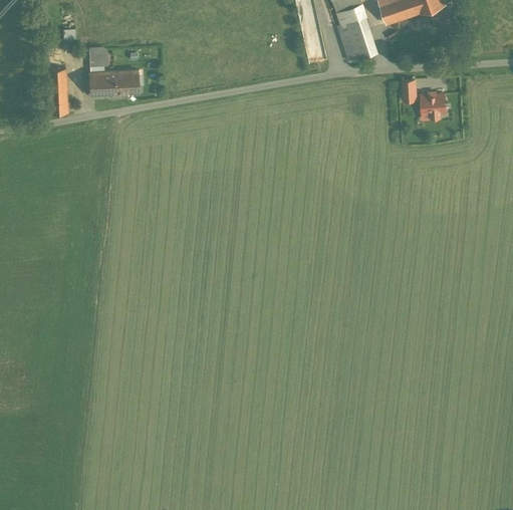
[(361,0),(332,0),(337,14),(363,5),(361,0)]
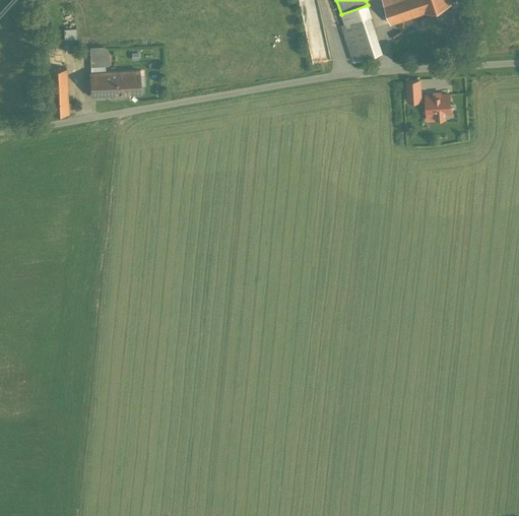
[(383,0),(392,25),(452,5),(449,0),(383,0)]
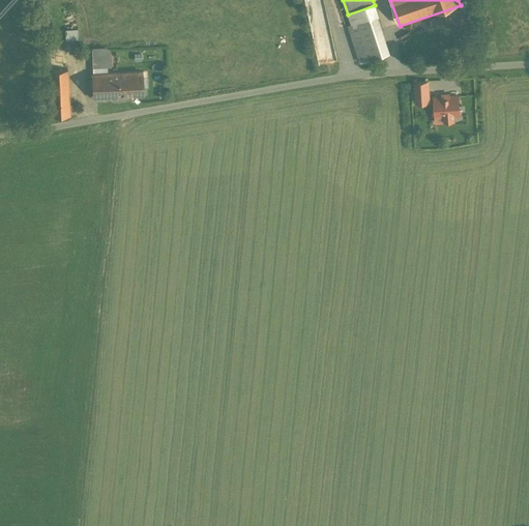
[(380,21),(375,5),(348,15),(352,28),(349,29),(361,66),(390,56),(379,21),(380,21)]
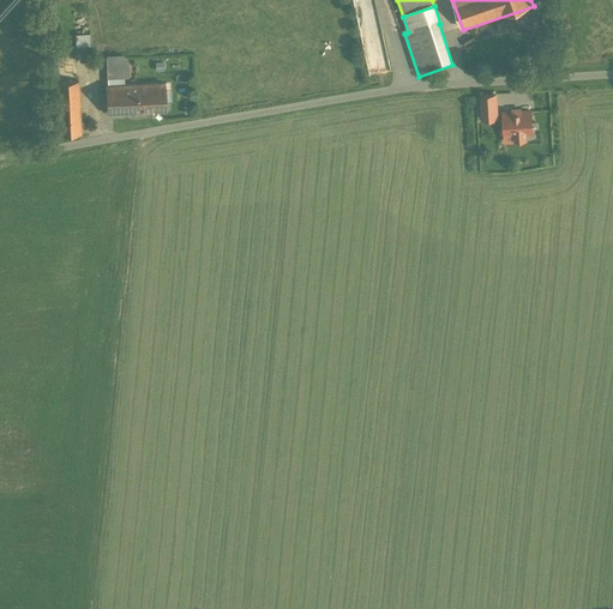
[(76,36),(77,48),(90,47),(90,35),(76,36)]
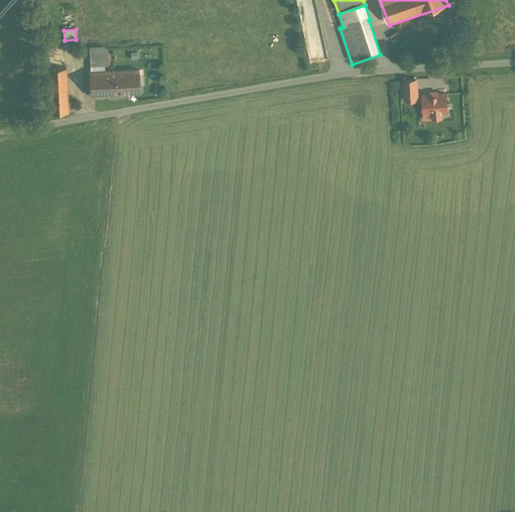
[(307,44),(310,66),(330,64),(327,41),(307,44)]
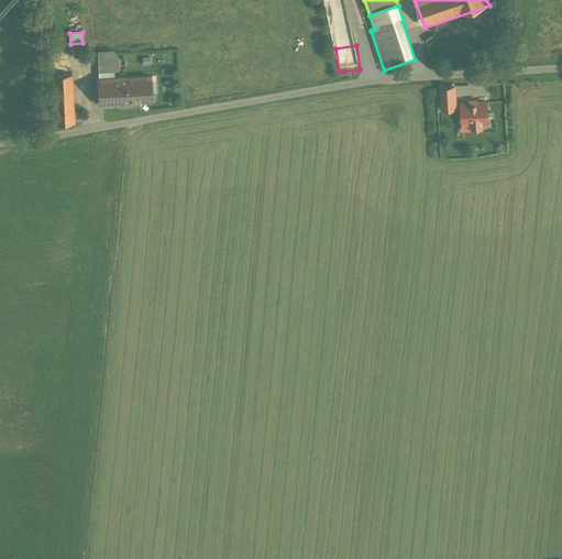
[(118,55),(96,56),(99,109),(153,106),(152,77),(119,79),(118,55)]
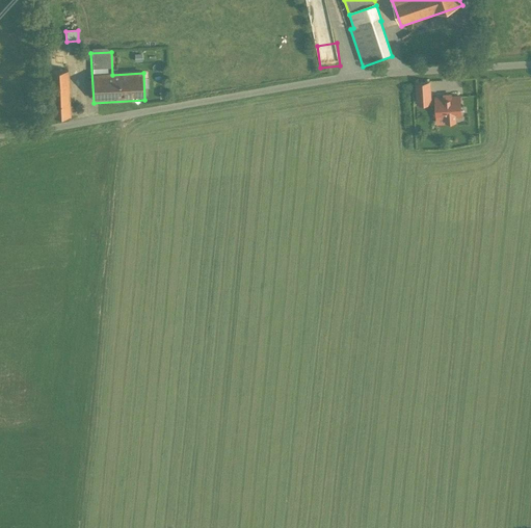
[(69,74),(49,75),(51,120),(71,119),(69,74)]
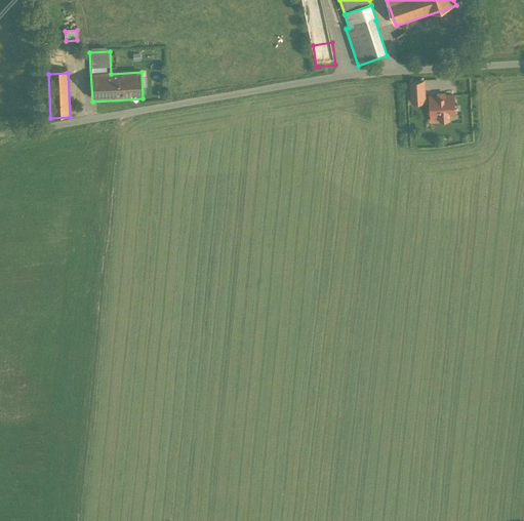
[(409,82),(410,105),(428,105),(429,124),(450,123),(450,117),(455,117),(454,94),(427,95),(426,81),(409,82)]
